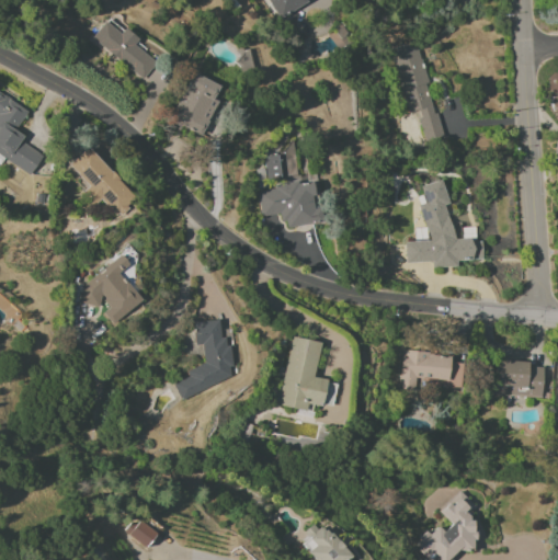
[(271,0),(281,16),(308,1),(308,0),(271,0)]
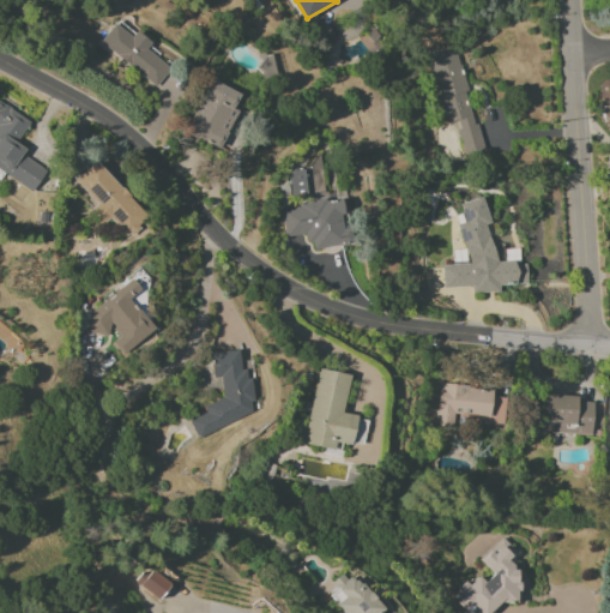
[(134,36),(116,22),(102,41),(159,85),(173,67),(149,48),(153,41),(139,30),(134,36)]
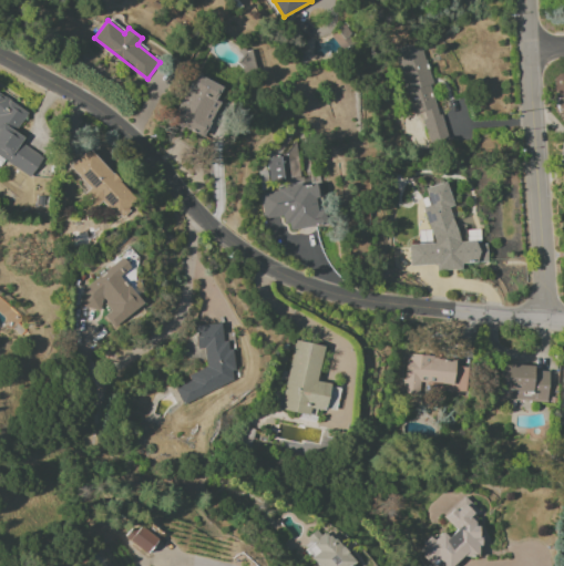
[(398,47),(414,113),(424,111),(432,142),(448,137),(423,40),(398,47)]
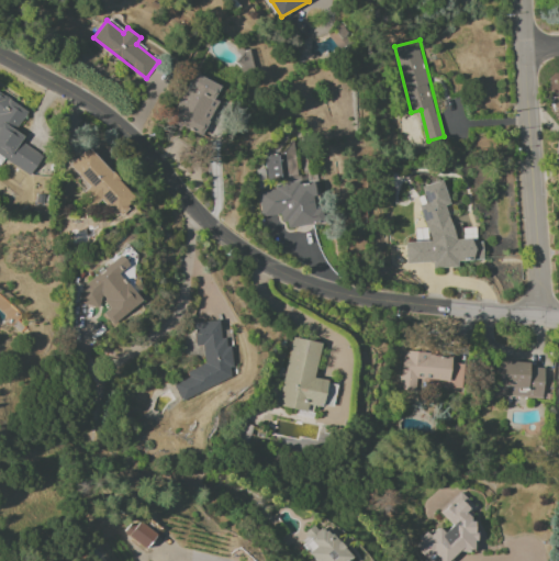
[(224,86),(194,73),(172,120),(201,133),(224,86)]
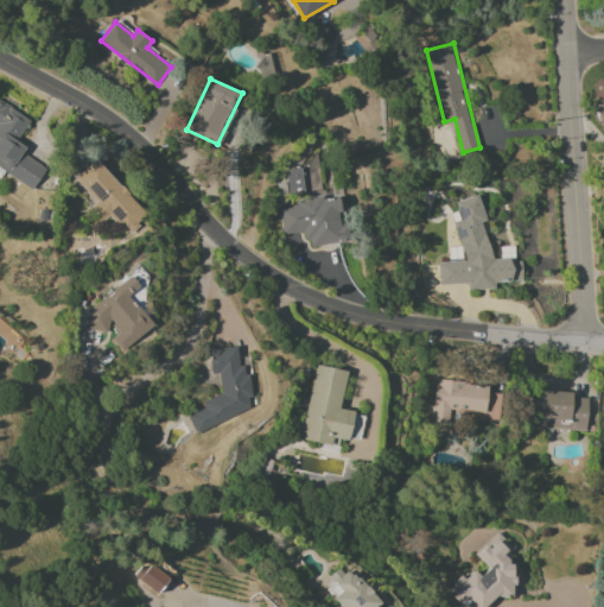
[(0,164),(36,188),(50,165),(17,145),(32,119),(0,100),(0,164)]
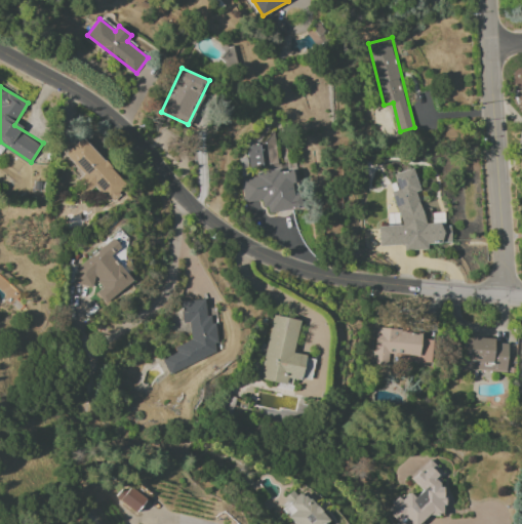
[(66,153),(85,173),(80,178),(91,191),(96,186),(113,202),(123,193),(119,189),(126,182),(83,136),(66,153)]
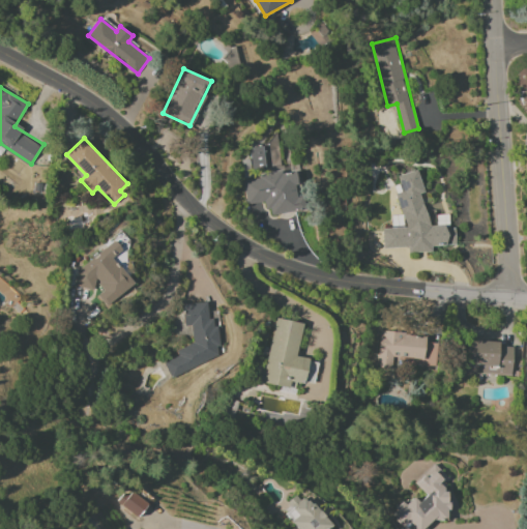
[(245,169),(267,166),(263,145),(251,147),(253,157),(243,159),(245,169)]
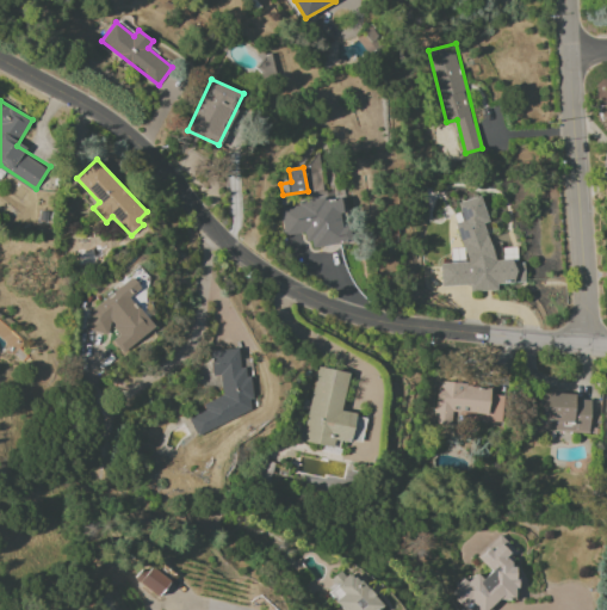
[(283,205),(286,235),(309,232),(313,247),(351,241),(344,196),(283,205)]
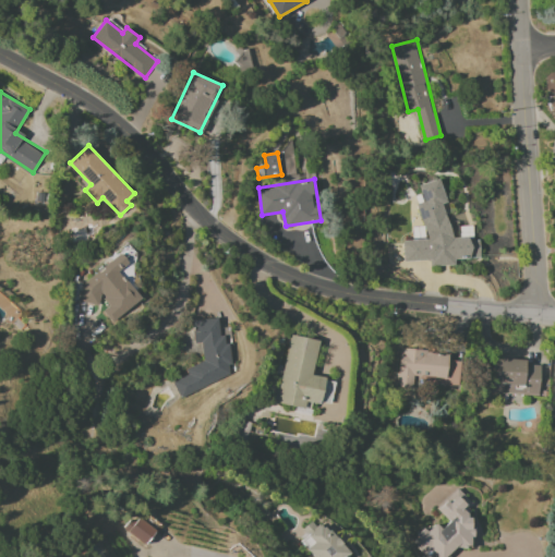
[(425,239),(405,240),(407,261),(432,259),(432,266),(457,264),(456,258),(482,257),(481,237),(449,239),(446,180),(422,182),(423,203),(425,239)]
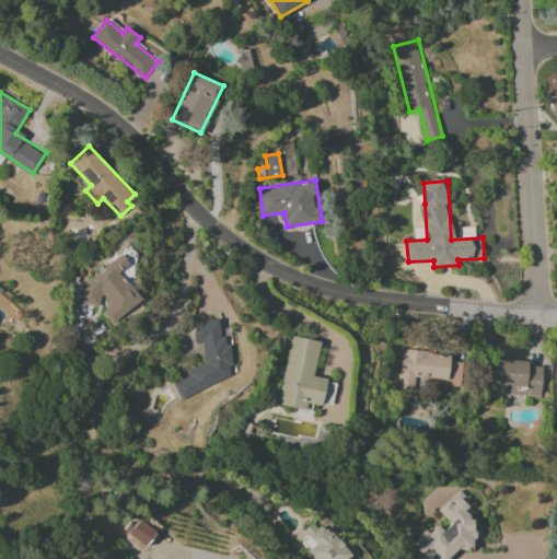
[(143,300),(128,280),(126,281),(118,272),(130,264),(125,255),(78,291),(91,307),(105,298),(112,305),(105,311),(114,323),(143,300)]
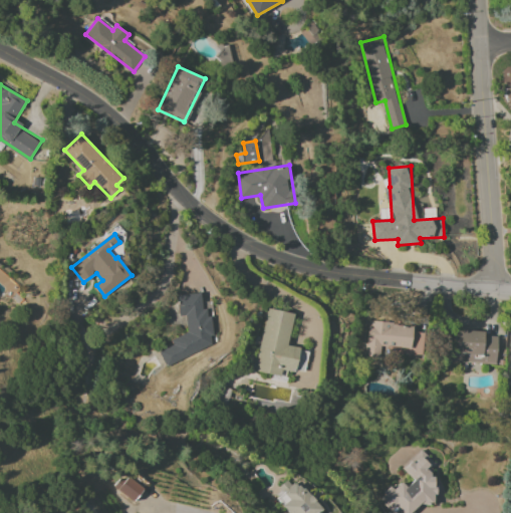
[(161,350),(167,365),(216,343),(212,300),(203,301),(202,292),(179,294),(181,315),(188,315),(189,332),(173,339),(174,345),(161,350)]
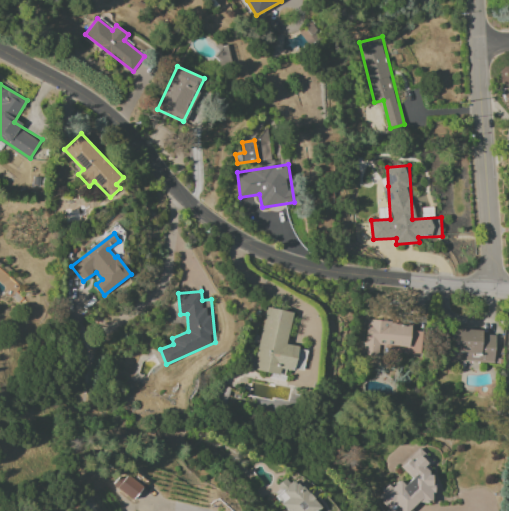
[(257,370),(281,373),(282,368),(296,370),(299,346),(288,344),(293,311),(267,307),(257,370)]
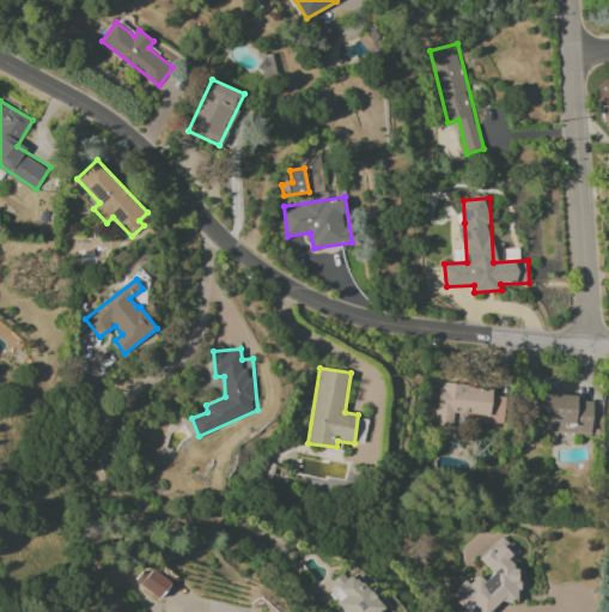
[(456,426),(457,412),(491,413),(492,386),(440,383),(439,425),(456,426)]
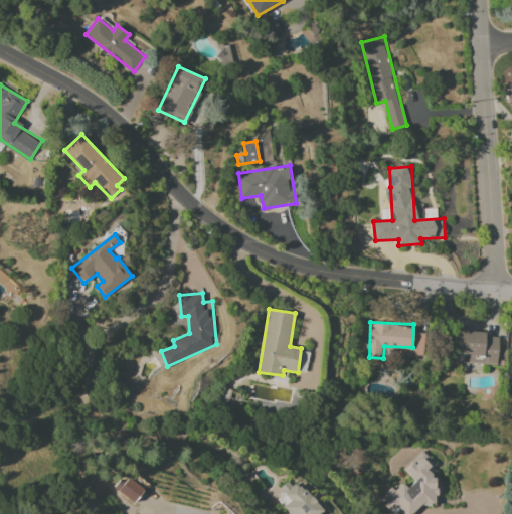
[(487,331),(457,330),(455,362),(498,364),(499,336),(486,336),(487,331)]
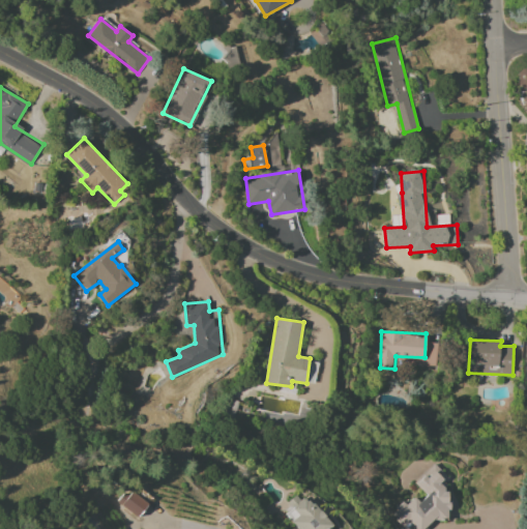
[(436,365),(438,342),(427,341),(426,358),(406,357),(406,363),(436,365)]
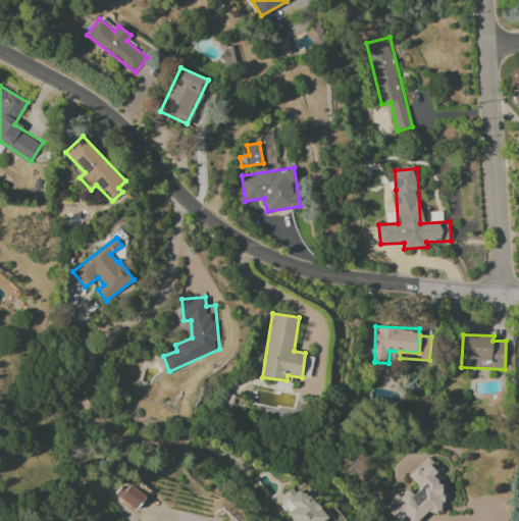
[(411,520),(417,520),(431,506),(435,510),(449,495),(435,481),(445,471),(428,456),(411,475),(422,485),(414,493),(407,486),(388,507),(401,518),(404,514),(411,520)]
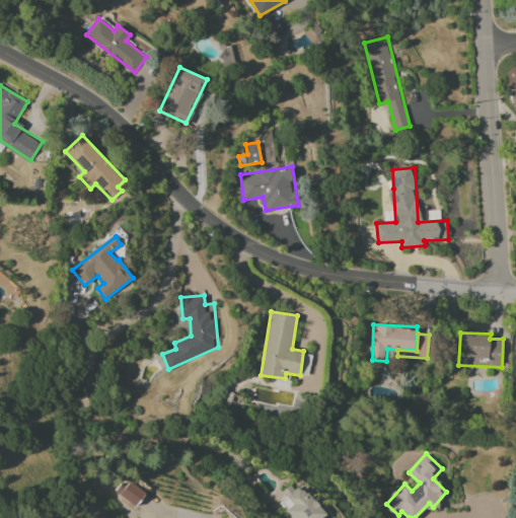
[(146,492),(127,477),(117,492),(136,506),(146,492)]
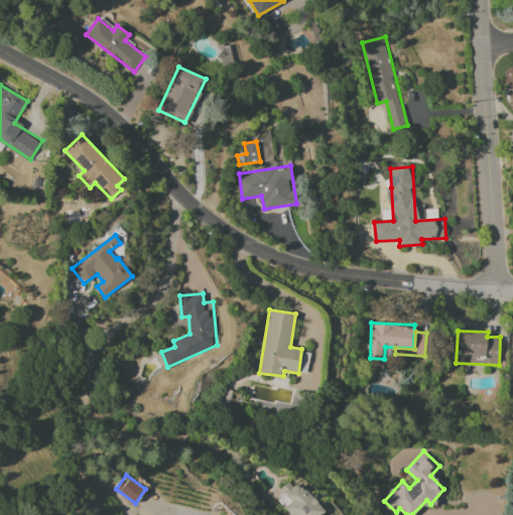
[(319,514),(326,511),(299,483),(294,487),(289,481),(281,489),(286,495),(279,501),(292,514),(319,514)]
